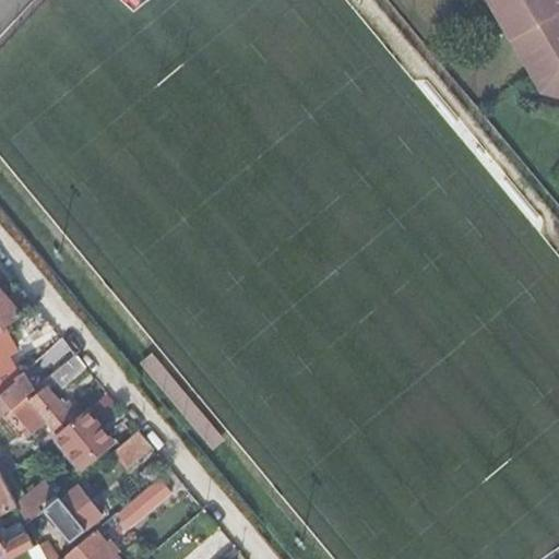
[(558,0),(490,0),(543,90),(558,94),(558,0)]
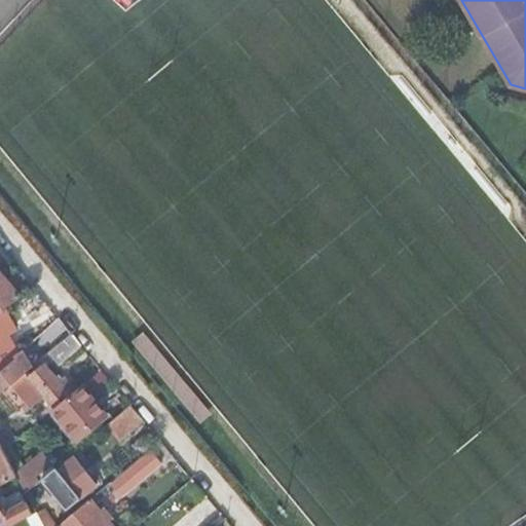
[(0,312),(3,310),(32,287),(17,269),(11,274),(6,279),(0,271),(0,312)]
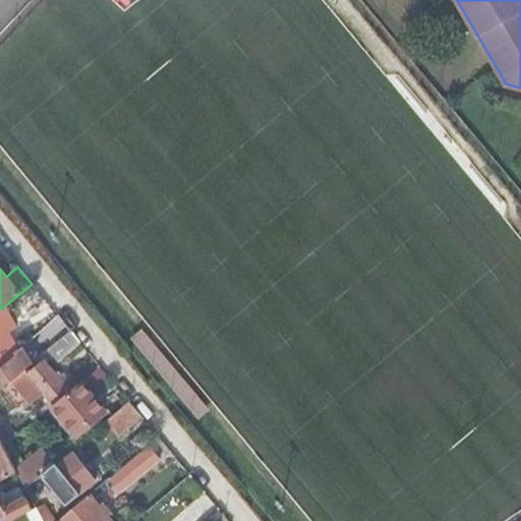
[(0,389),(12,380),(25,367),(42,354),(30,340),(22,346),(14,350),(9,341),(4,332),(13,327),(3,307),(0,309),(0,389)]
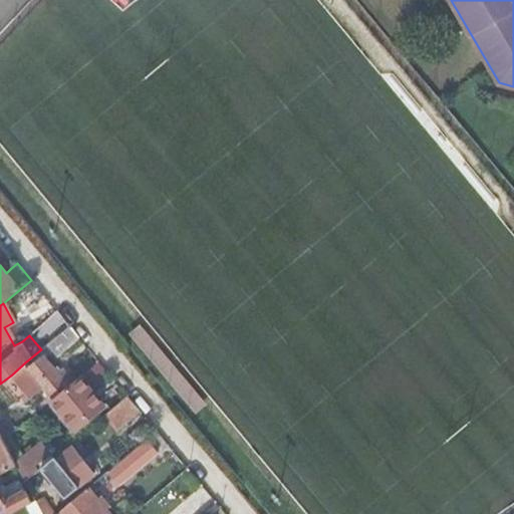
[(79,337),(69,326),(46,345),(55,357),(79,337)]
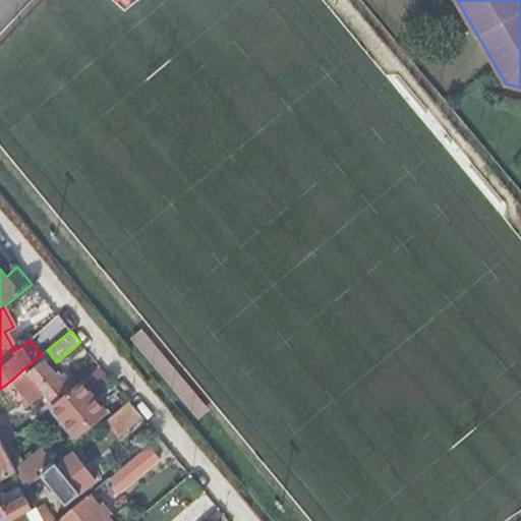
[(30,371),(25,367),(12,380),(31,403),(43,393),(53,405),(77,385),(71,377),(65,369),(57,375),(44,360),(30,371)]
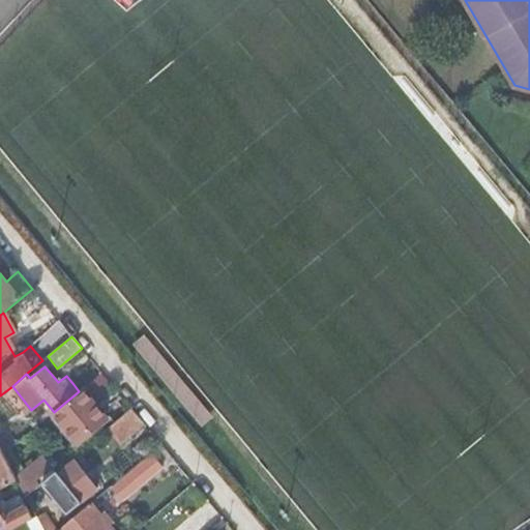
[(93,403),(82,388),(79,391),(54,412),(53,412),(77,441),(106,416),(93,403)]
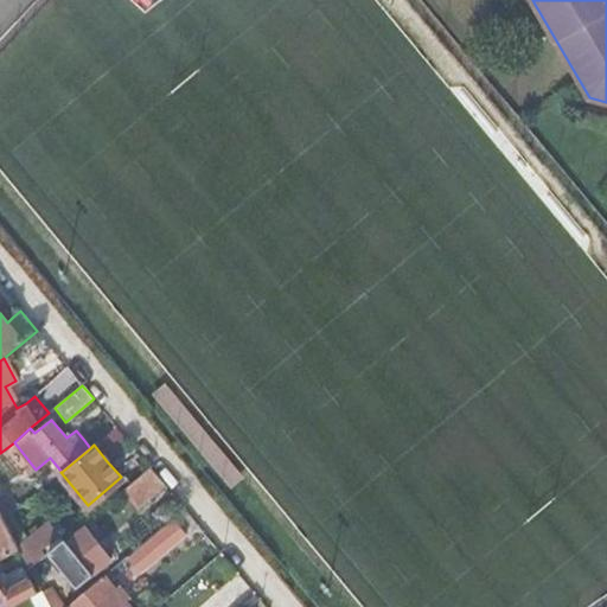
[(165,484),(151,467),(122,491),(136,508),(165,484)]
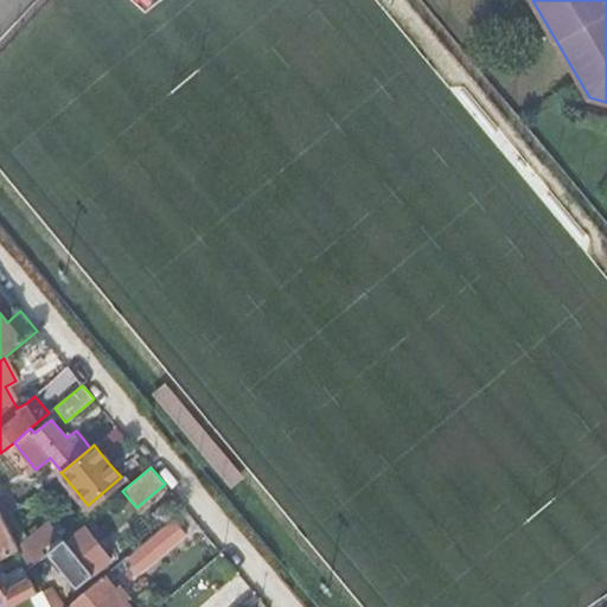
[(0,496),(0,512),(2,517),(16,510),(6,493),(0,496)]
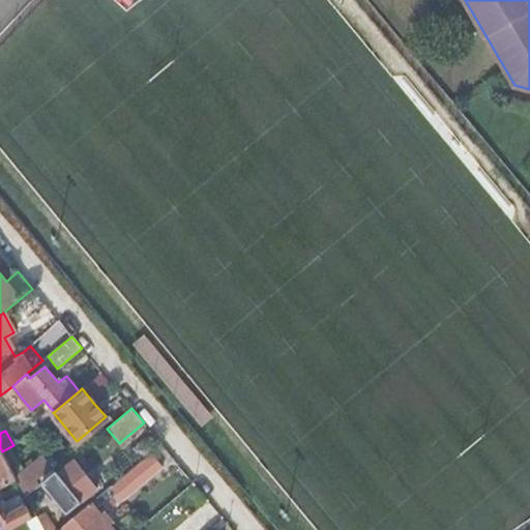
[(0,489),(18,479),(16,477),(10,466),(2,451),(0,447),(0,489)]
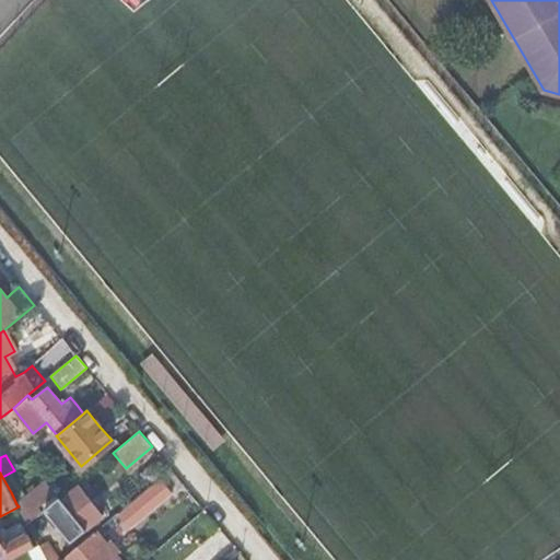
[(44,481),(16,504),(19,506),(25,520),(27,524),(45,510),(48,506),(45,502),(55,494),(44,481)]
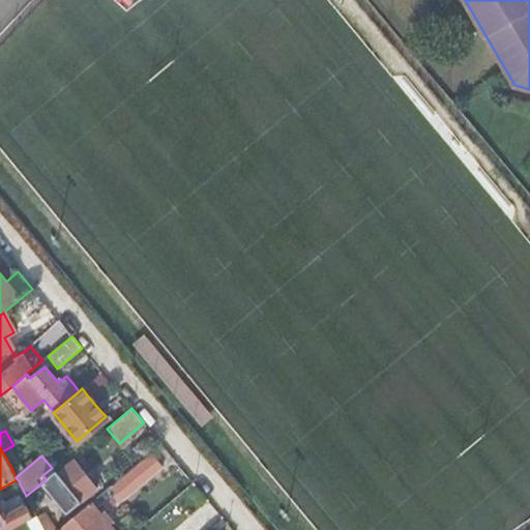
[(151,455),(111,490),(121,501),(160,468),(151,455)]
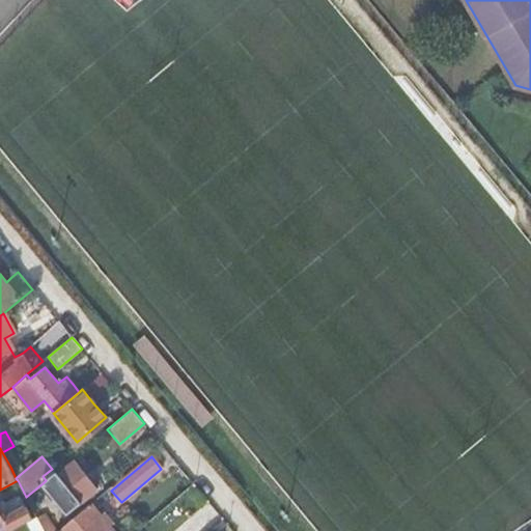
[(46,480),(43,483),(55,499),(67,513),(98,490),(85,475),(74,460),(58,473),(56,472),(55,472),(46,480)]
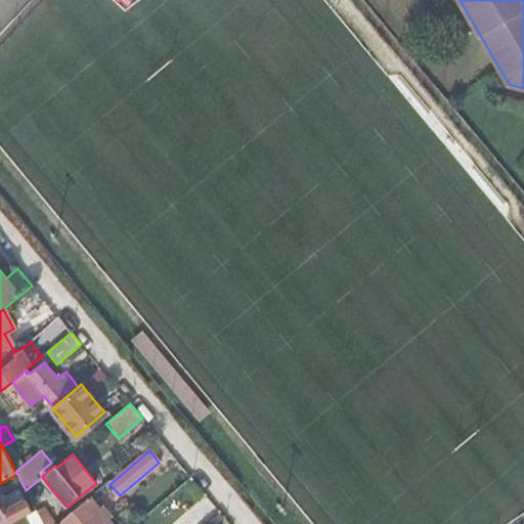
[(54,466),(51,463),(42,470),(45,474),(54,466)]
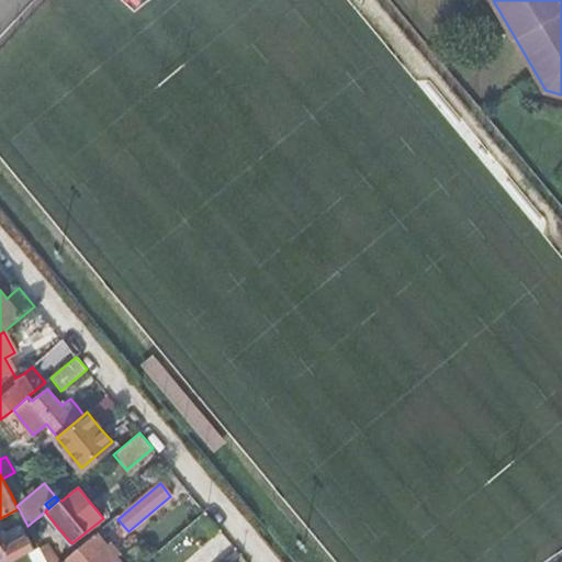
[(0,529),(0,543),(3,549),(26,537),(20,525),(2,534),(0,529)]
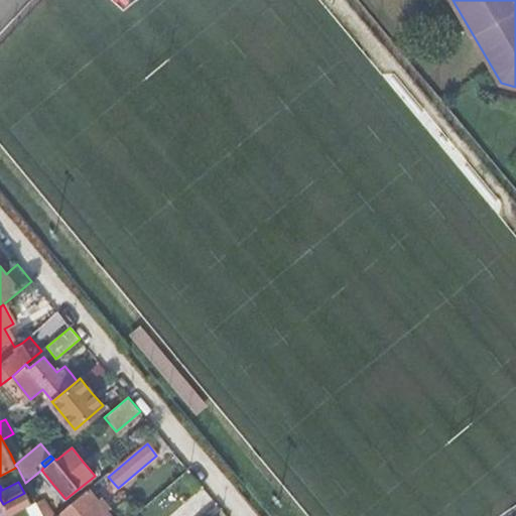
[(89,489),(55,515),(110,515),(107,511),(98,501),(89,489)]
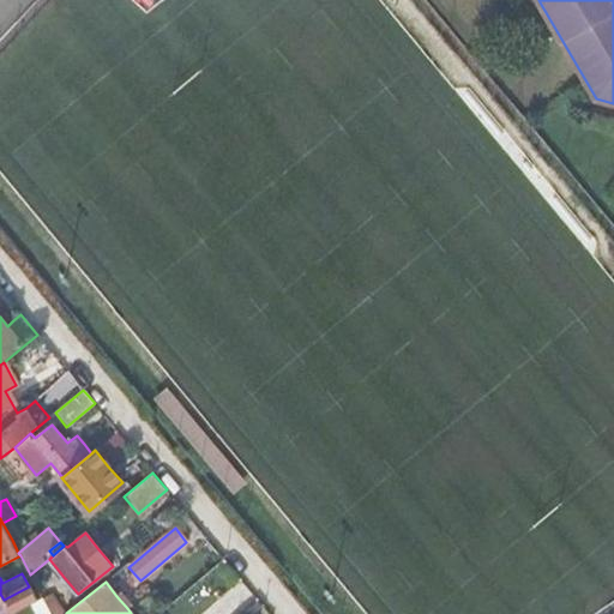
[(0,613),(11,613),(16,612),(36,601),(29,587),(4,600),(0,594),(0,613)]
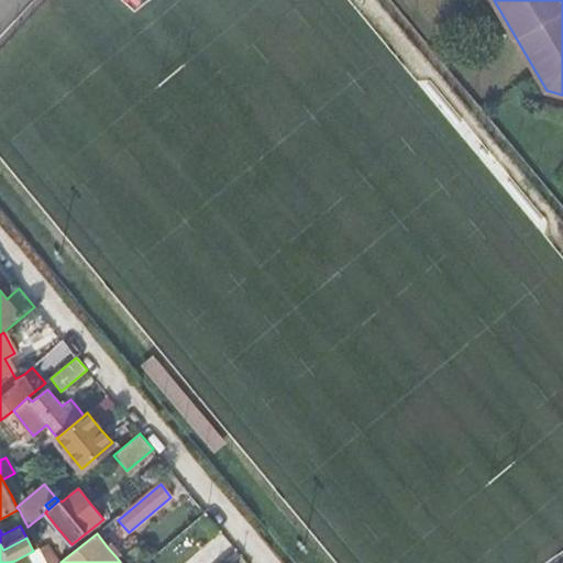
[(110,544),(107,547),(117,558),(120,555),(110,544)]
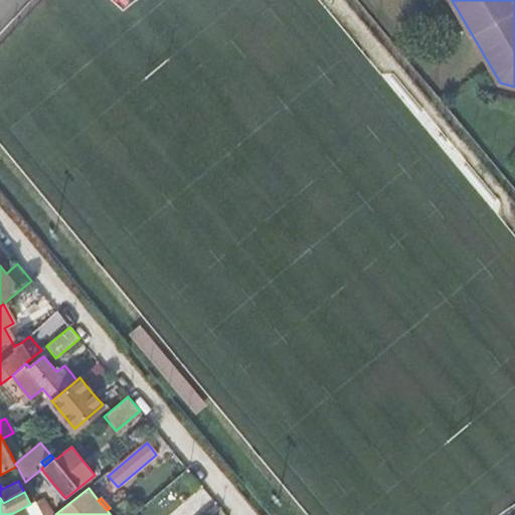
[(53,514),(44,499),(36,503),(42,514),(53,514)]
